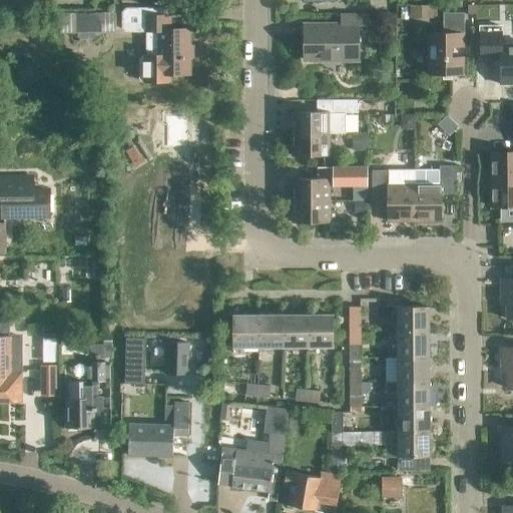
[(443,13),(443,19),(443,33),(427,33),(427,75),(464,75),(463,13),(443,13)]
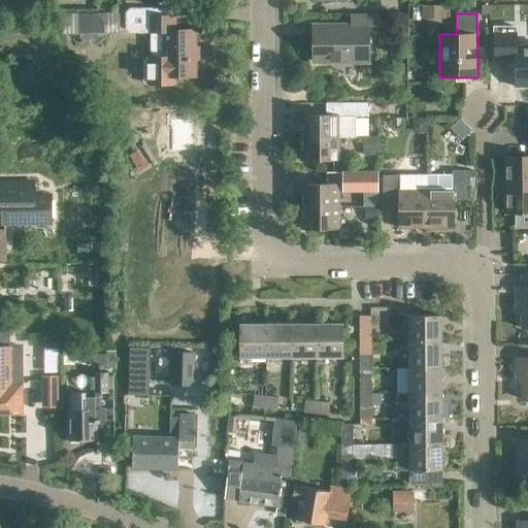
[(368,28),(378,28),(378,15),(352,15),(352,27),(311,27),(312,62),(368,62),(368,28)]
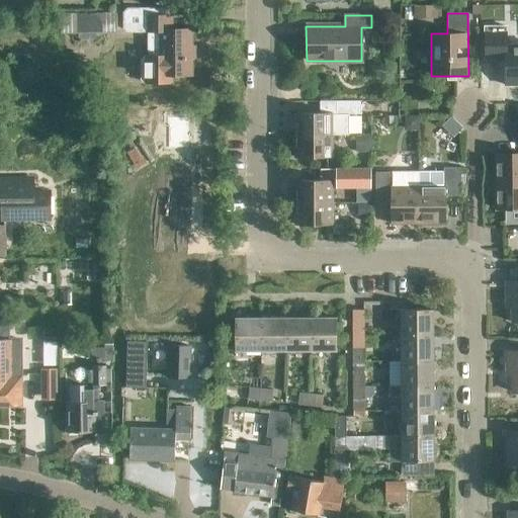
[(191,76),(191,30),(172,30),(172,17),(145,17),(145,32),(149,32),(149,58),(145,58),(141,61),(141,79),(145,82),(172,83),(172,76),(191,76)]
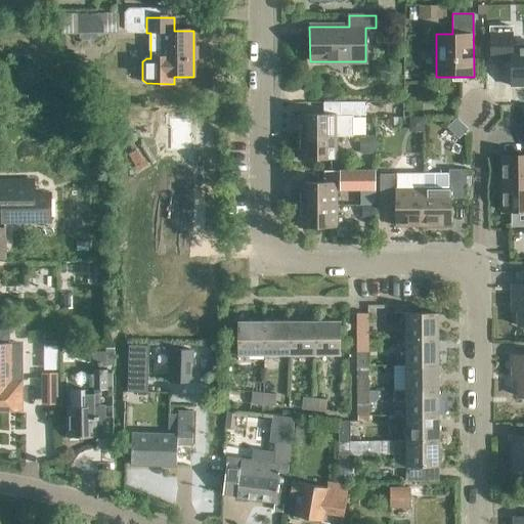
[(523,87),(523,46),(513,46),(513,28),(490,27),(490,60),(511,60),(511,87),(523,87)]
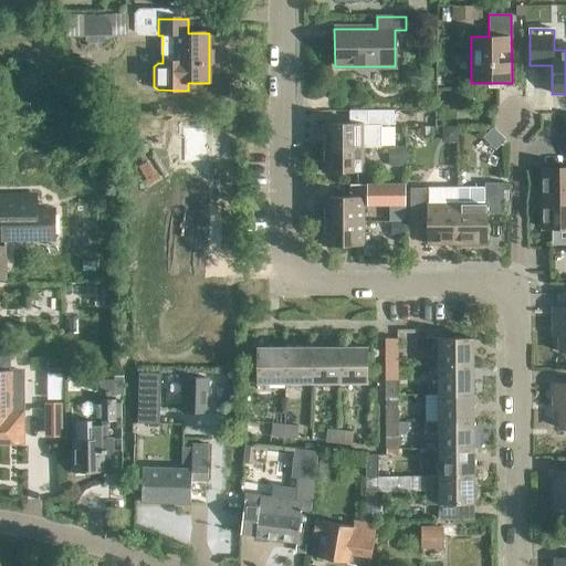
[(392,111),(367,111),(355,111),(355,124),(321,124),(321,148),(363,148),(380,148),(380,125),(394,125),(392,111)]
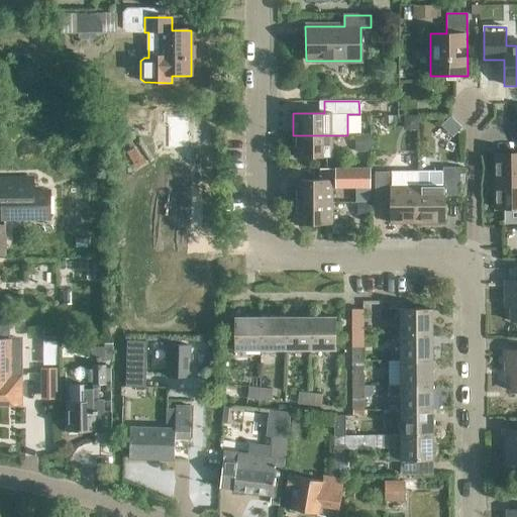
[(331,135),(293,135),(294,158),(331,158),(331,135)]
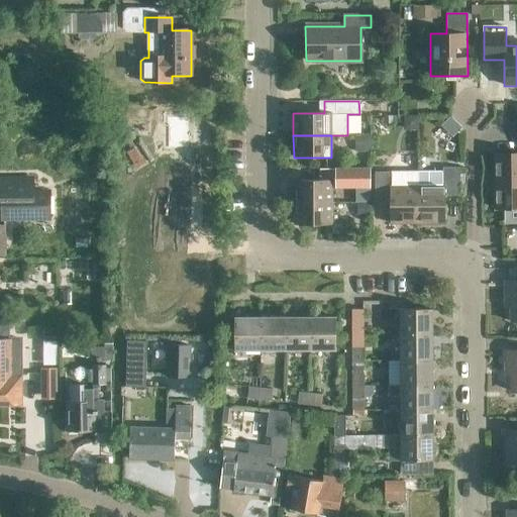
[(495,208),(516,207),(516,152),(495,153),(495,208)]
